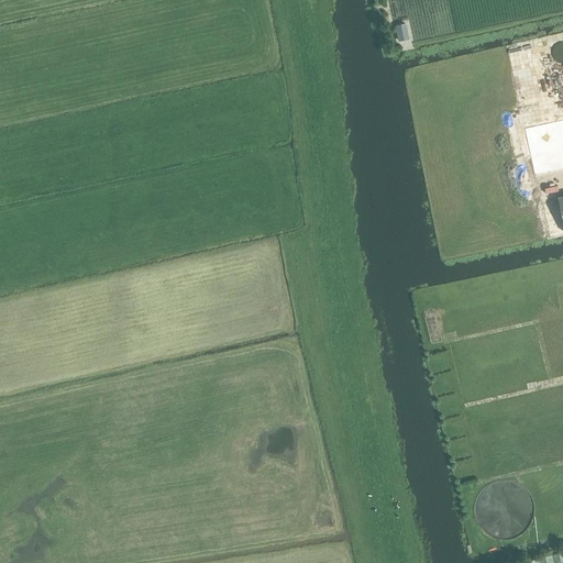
[(407,23),(395,25),(395,26),(398,41),(409,39),(407,23)]
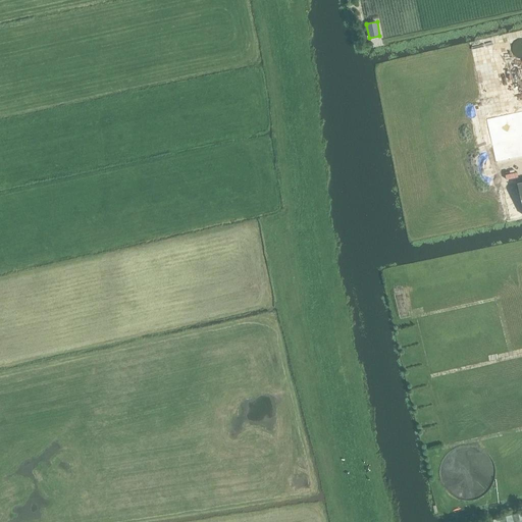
[(521,38),(519,38),(515,40),(513,44),(512,48),(512,52),(515,55),(518,57),(521,57),(521,38)]
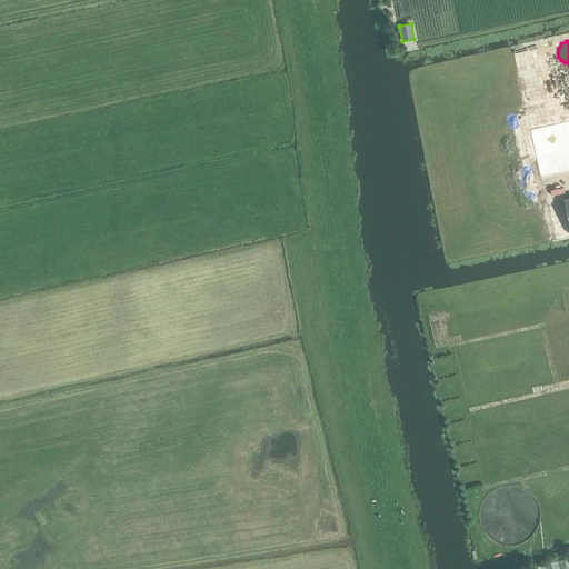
[(503,485),(497,487),(490,490),(486,496),(481,501),(479,509),(479,516),(480,522),(482,530),(487,536),(492,540),(498,543),(506,546),(512,546),(520,545),(527,541),(532,537),(537,531),(539,525),(541,518),(541,510),(539,503),(536,497),(530,491),(525,487),(518,485),(511,483),(503,485)]
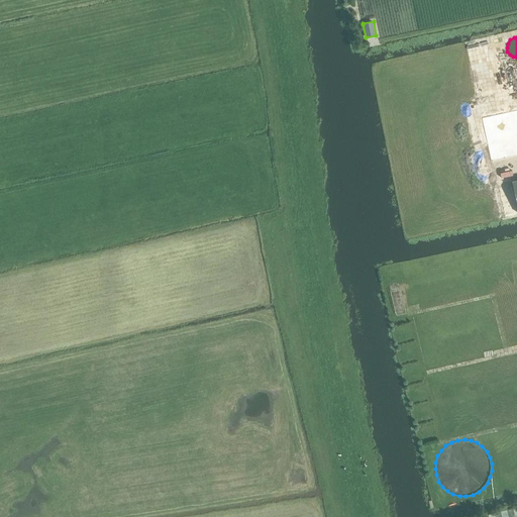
[(516,516),(516,506),(482,515),(482,516),(516,516)]
